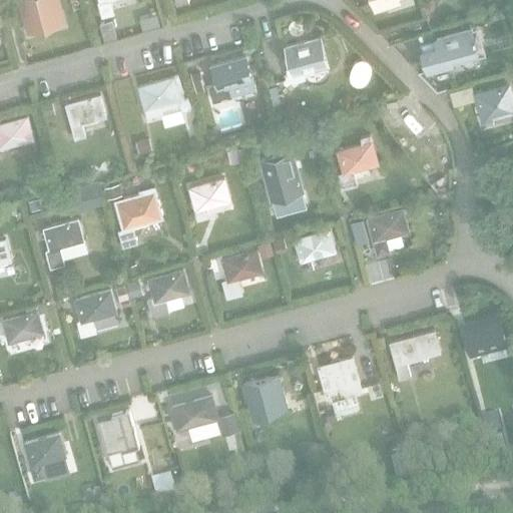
[(19,0),(27,27),(37,24),(35,18),(59,11),(56,0),(19,0)]
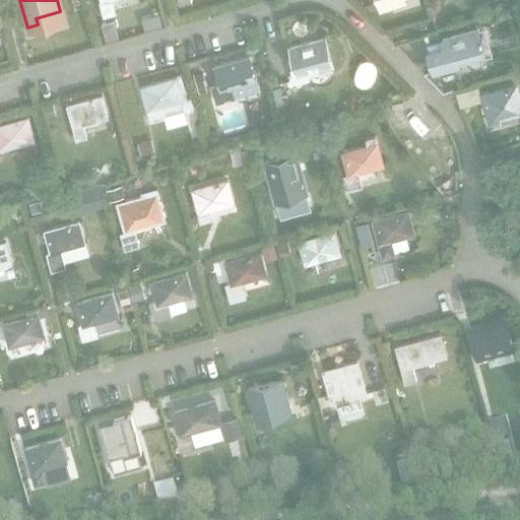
[(99,0),(104,16),(116,13),(112,0),(99,0)]
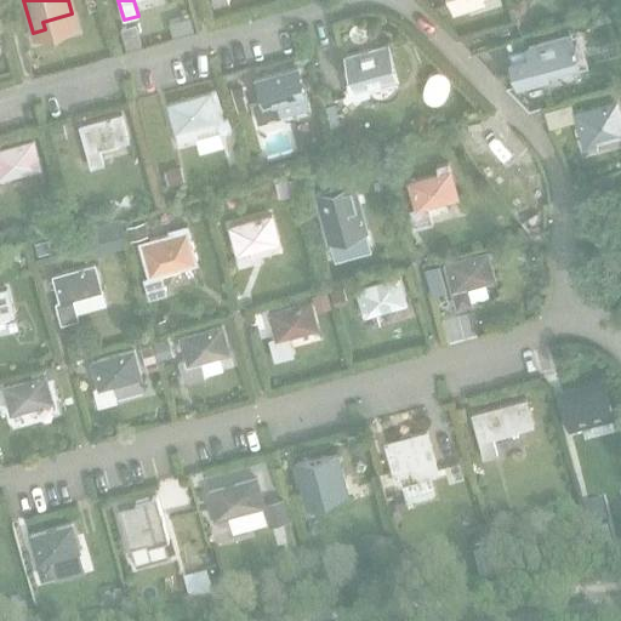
[(446,0),(451,13),(463,10),(461,3),(467,0),(446,0)]
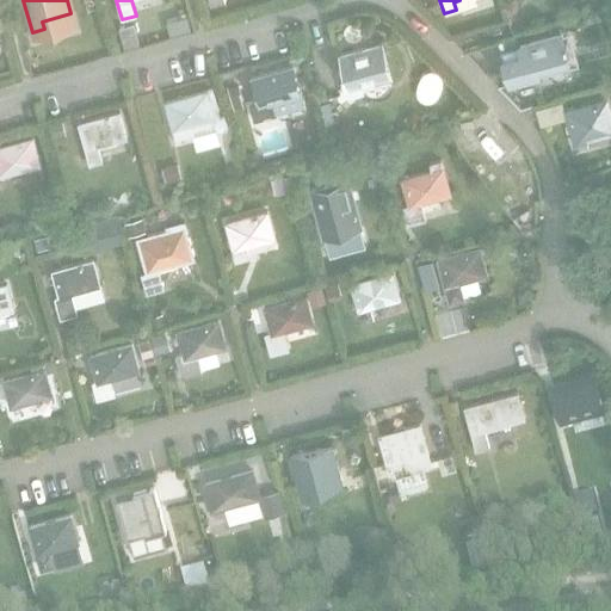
[(507,86),(539,79),(537,68),(571,61),(563,26),(517,36),(518,44),(499,49),(507,86)]
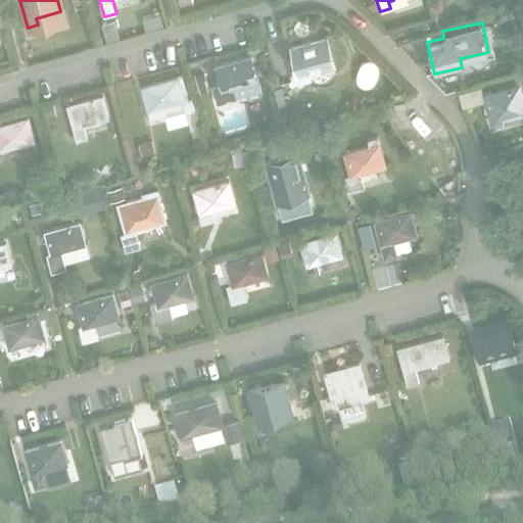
[(291,68),(295,84),(313,80),(310,67),(331,61),(325,39),(290,48),(295,67),(291,68)]
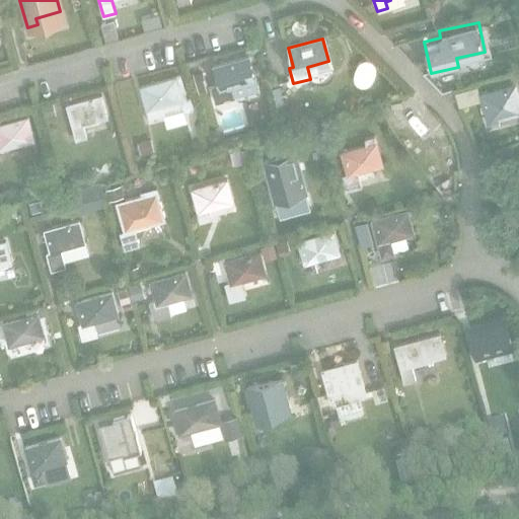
[(211,90),(215,103),(233,99),(229,86),(253,79),(247,58),(213,67),(219,88),(211,90)]
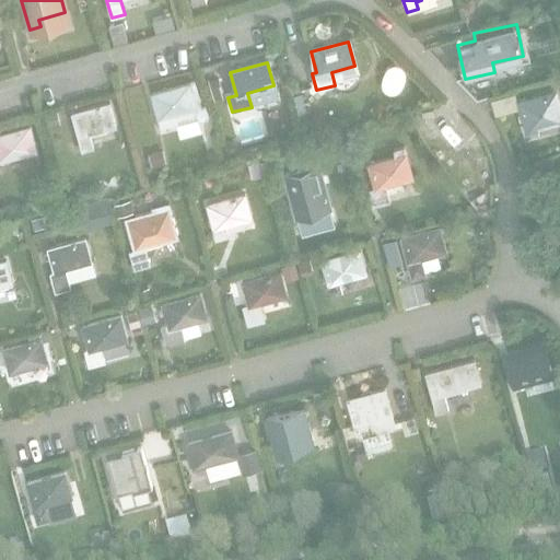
[(203,108),(200,109),(194,84),(151,95),(161,132),(176,128),(175,126),(197,120),(198,123),(207,120),(203,108)]
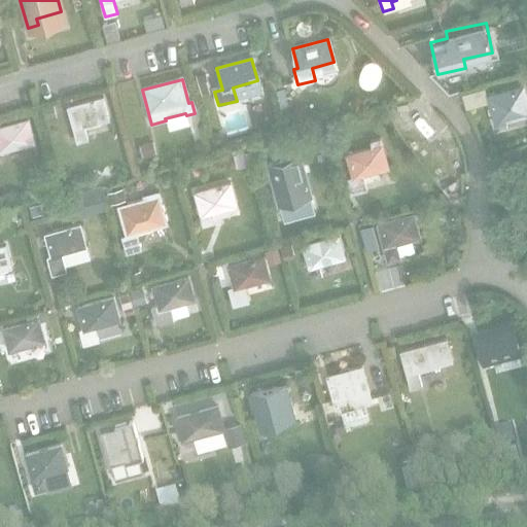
[(502,115),(526,107),(526,106),(521,85),(492,93),(492,91),(486,92),(487,95),(485,95),(494,125),(504,121),(502,115)]
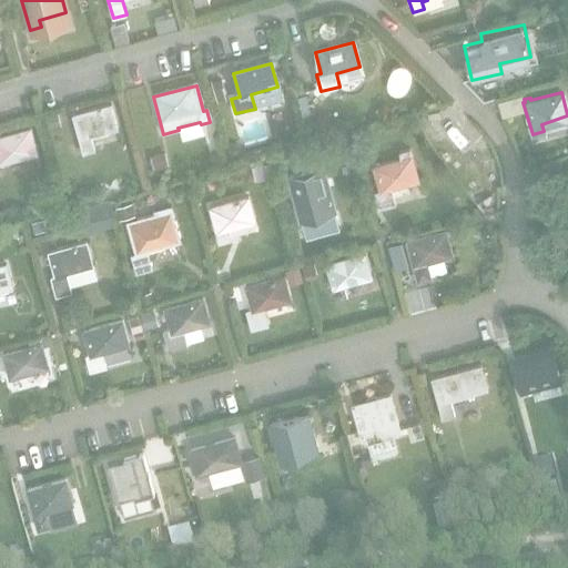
[(71,117),(81,154),(92,152),(89,138),(115,131),(109,107),(71,117)]
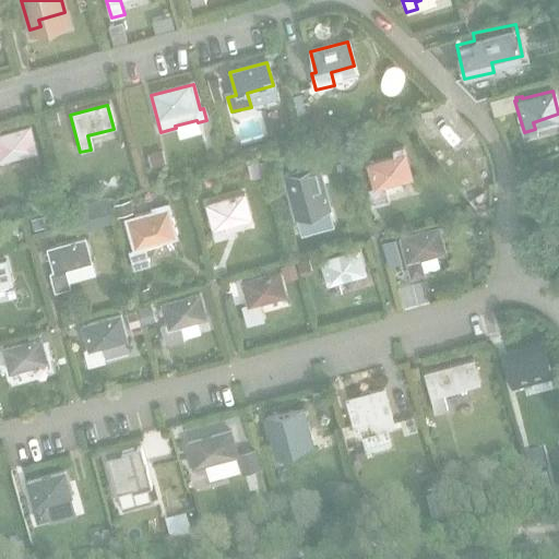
[(43,113),(46,126),(60,122),(57,109),(43,113)]
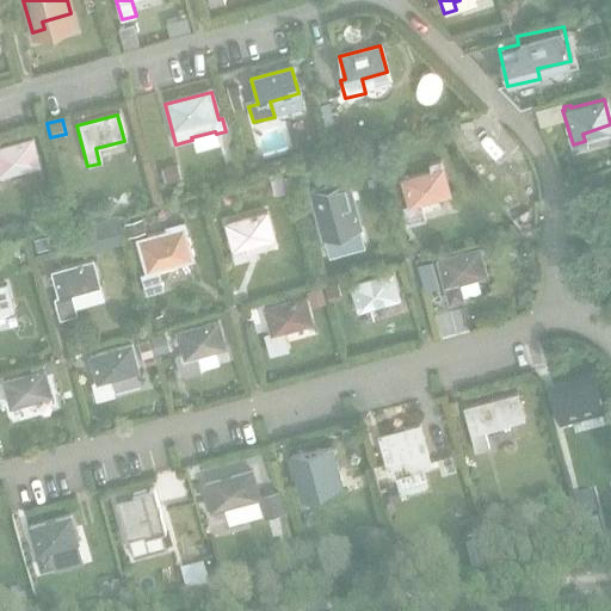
[(335,133),(350,140),(357,125),(343,119),(335,133)]
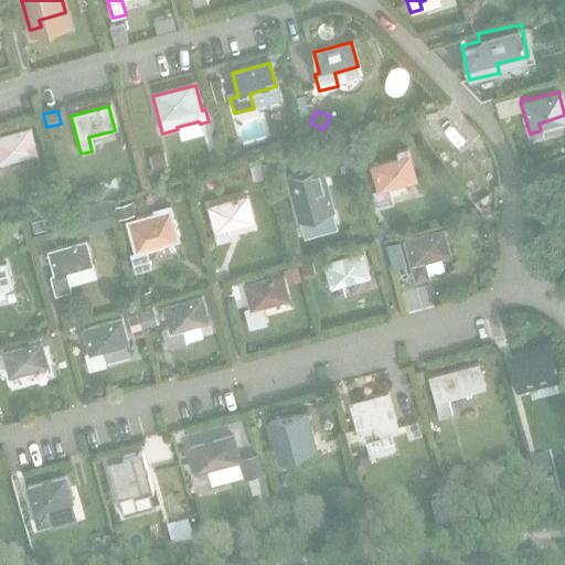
[(0,137),(0,163),(34,155),(28,130),(0,137)]
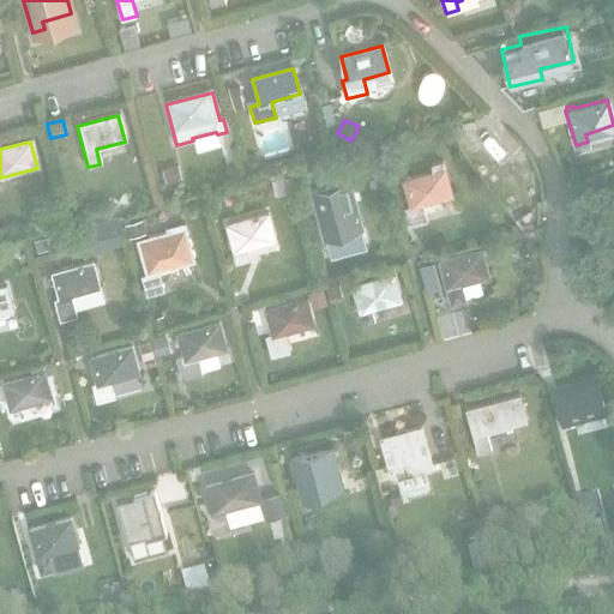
[(399,209),(405,229),(426,223),(421,204),(450,197),(440,162),(428,166),(431,173),(401,181),(407,206),(399,209)]
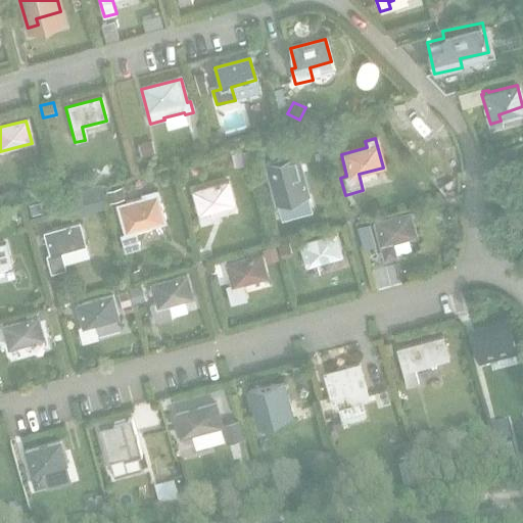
[(142,154),(155,151),(152,139),(139,142),(142,154)]
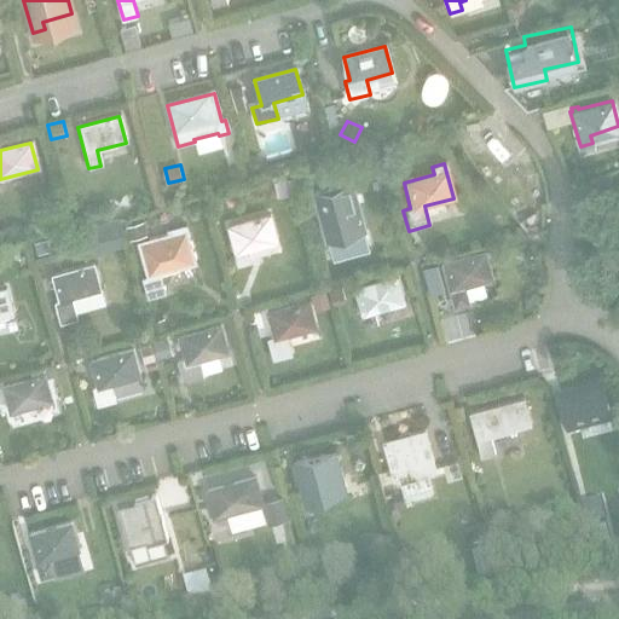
[(295,175),(275,180),(277,196),(299,192),(295,175)]
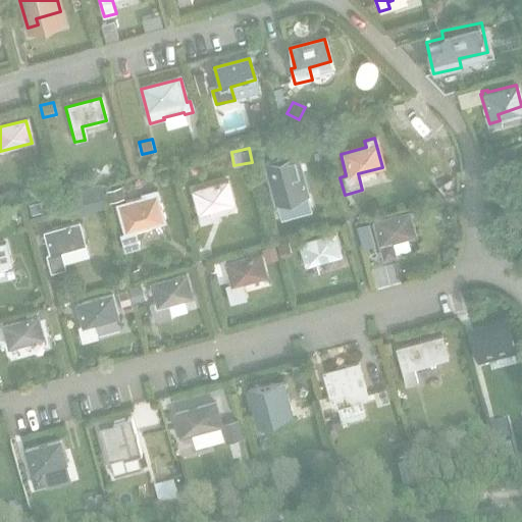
[(320,197),(310,166),(267,178),(277,209),(320,197)]
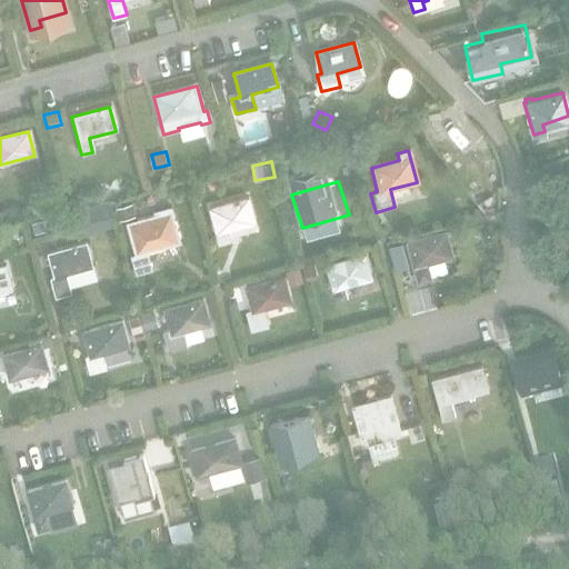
[(208,209),(218,245),(230,241),(227,230),(255,222),(248,198),(208,209)]
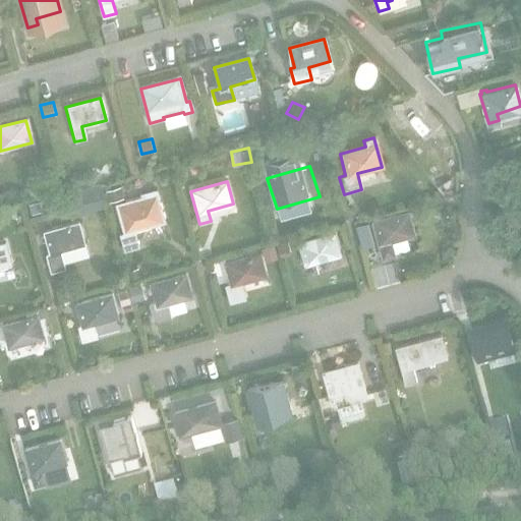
[(100,187),(98,187),(97,184),(72,190),(77,213),(101,208),(98,197),(103,196),(100,187)]
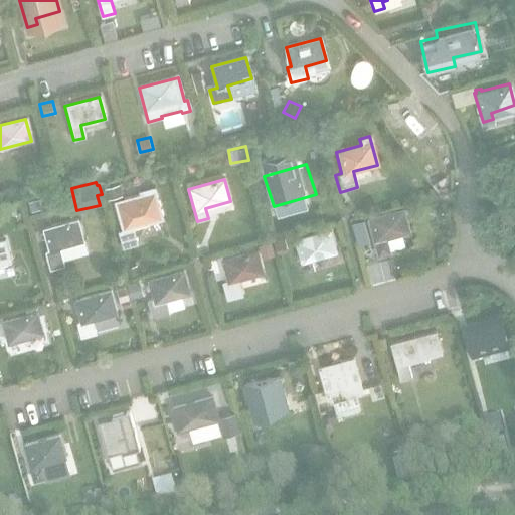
[(156,198),(141,202),(140,195),(122,200),(124,206),(115,209),(124,238),(134,235),(132,228),(162,220),(156,198)]
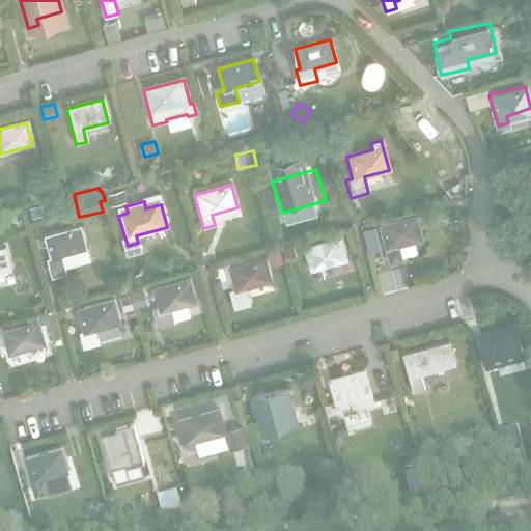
[(380,226),(390,263),(401,260),(397,247),(421,240),(415,217),(380,226)]
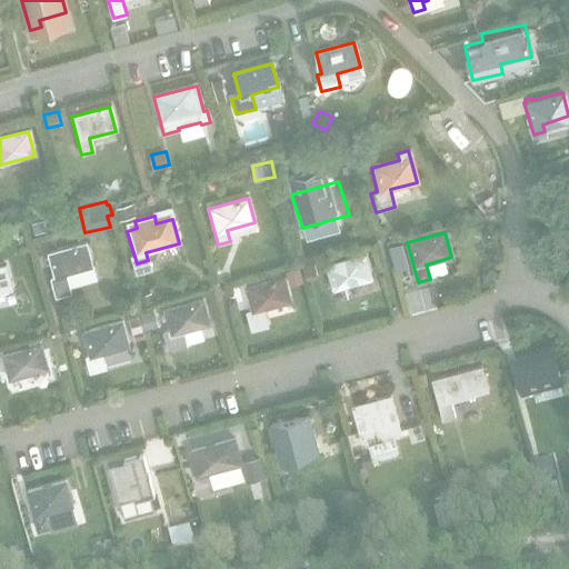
[(400,239),(389,242),(395,263),(406,261),(400,239)]
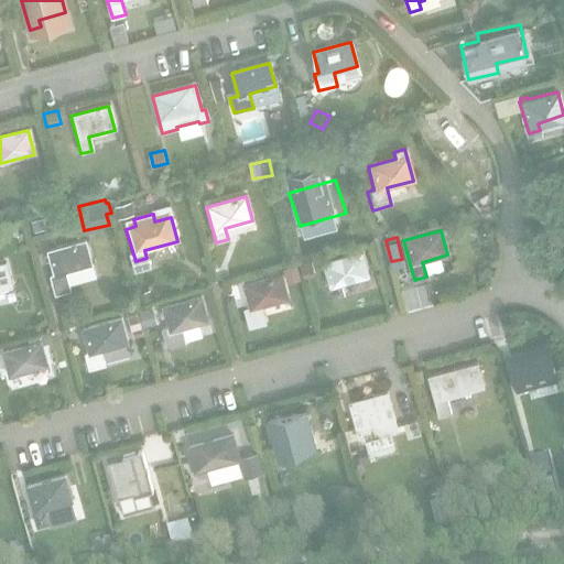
[(49,275),(54,294),(69,290),(65,272),(91,264),(85,240),(45,251),(52,274),(49,275)]
